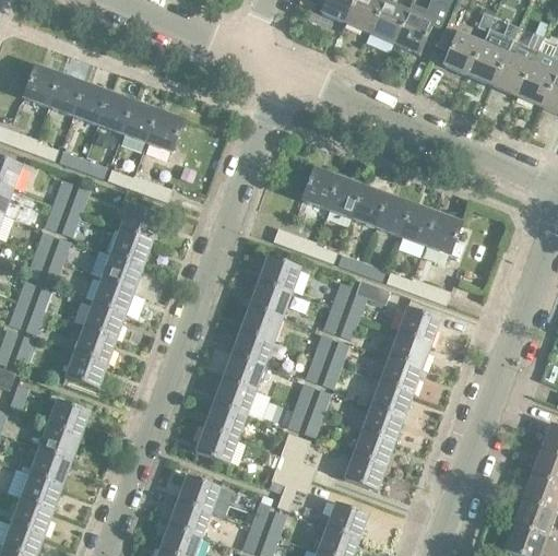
[(327,0),(321,12),(346,23),(356,0),(327,0)]
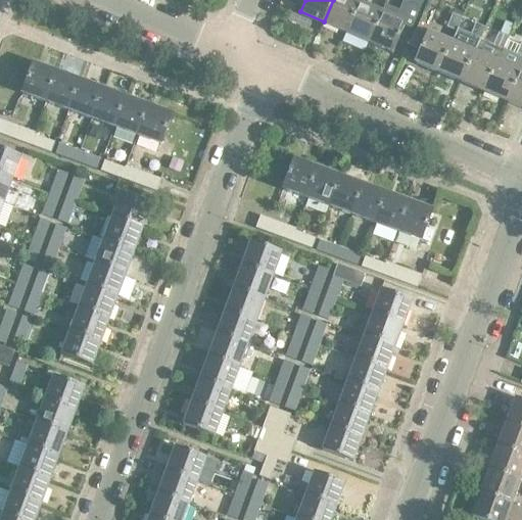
[(346,31),(360,0),(333,0),(324,21),(346,31)]
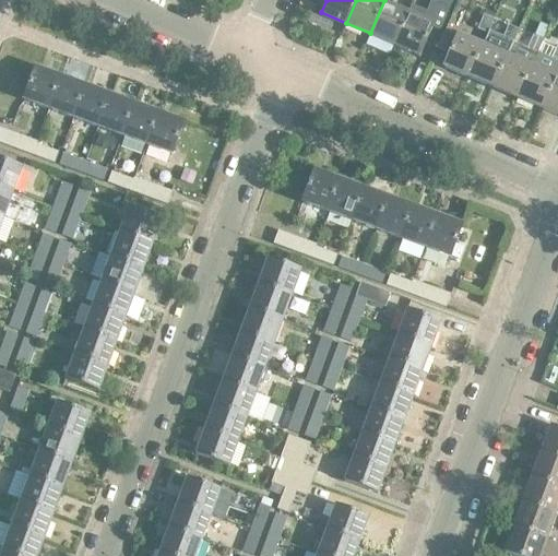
[(395,44),(410,11),(384,0),(370,33),(395,44)]
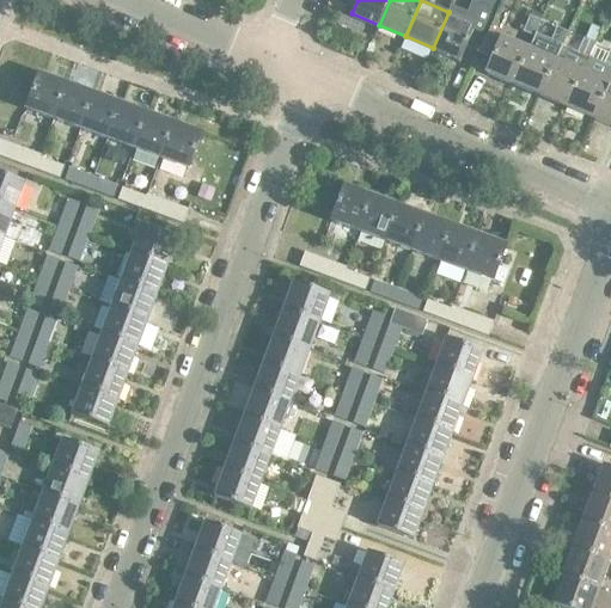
[(448,12),(433,48),(460,60),(474,28),(482,31),(495,0),(471,0),(470,5),(459,0),(453,0),(448,12)]
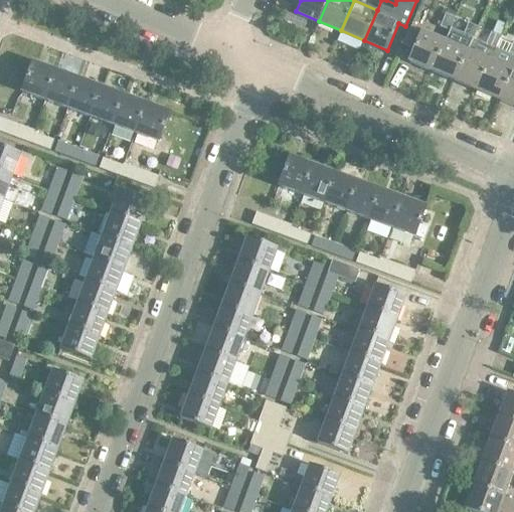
[(449,28),(455,15),(445,11),(440,24),(449,28)]
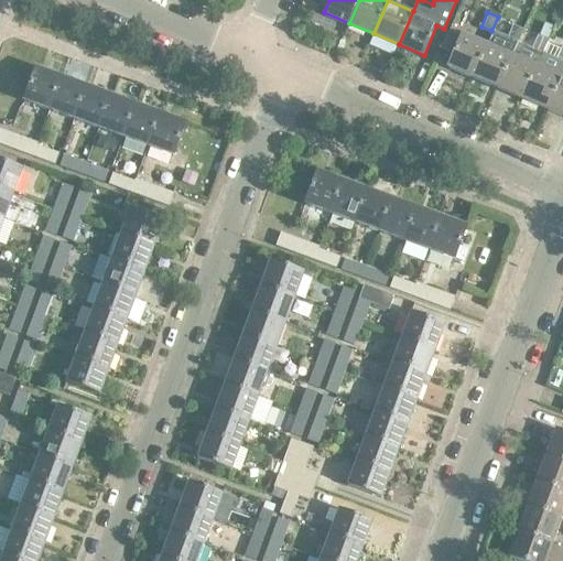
[(512,23),(507,35),(517,40),(522,28),(512,23)]
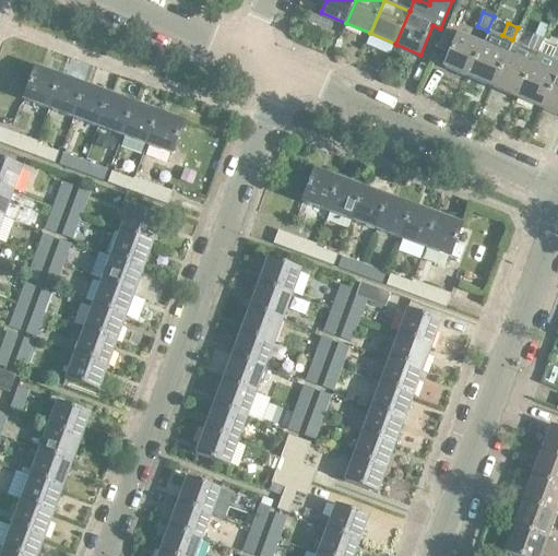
[(483,43),(469,75),(493,85),(512,39),(502,35),(488,28),(487,31),(483,43)]
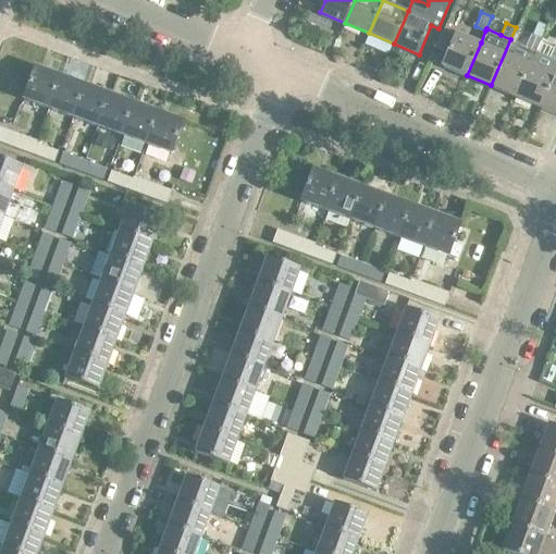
[(456,32),(443,64),(467,75),(481,42),(456,32)]
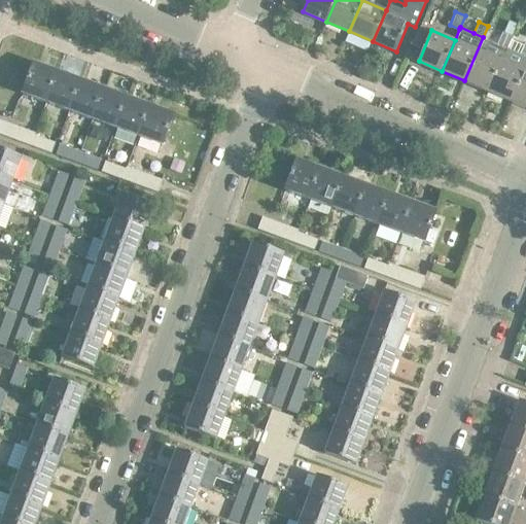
[(501,31),(496,43),(506,47),(512,36),(501,31)]
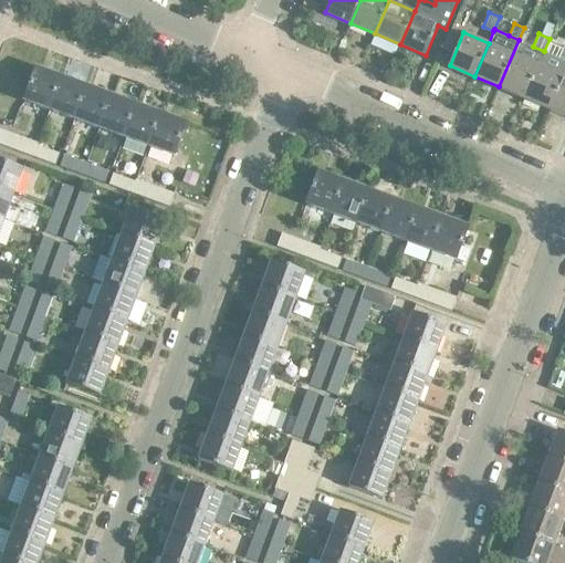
[(519,40),(499,86),(524,97),(539,64),(543,53),(533,48),(533,47),(519,40)]
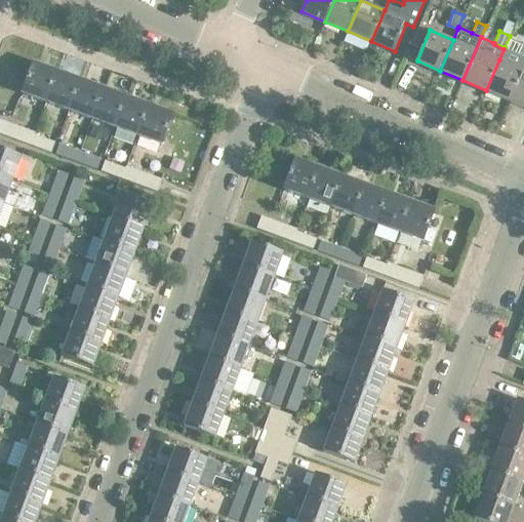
[(523,41),(522,41),(517,52),(505,47),(504,49),(499,59),(486,90),(509,99),(523,64),(523,41)]
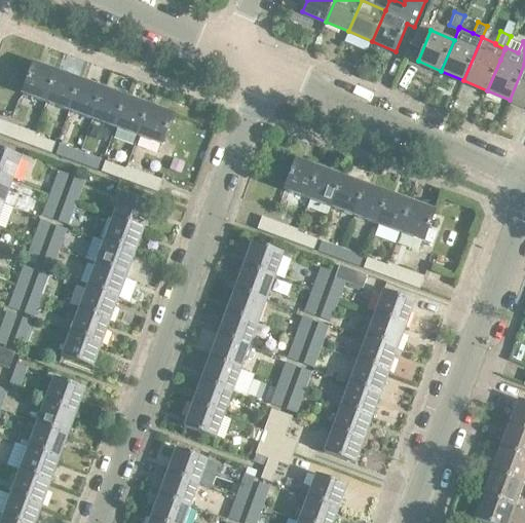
[(34,62),(23,92),(46,101),(58,70),(34,62)]
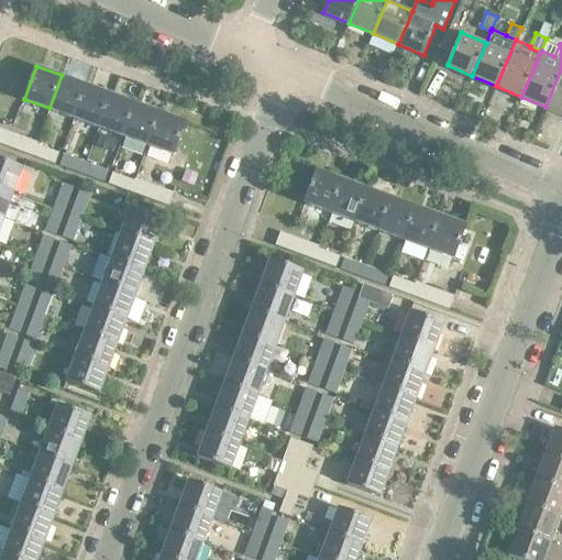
[(561,68),(546,107),(561,114),(561,68)]
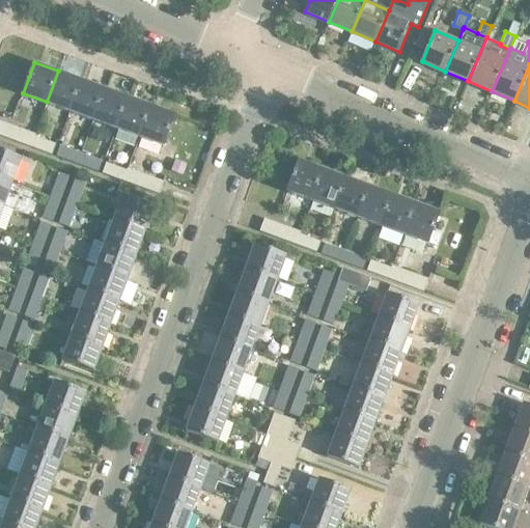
[(81,80),(58,71),(47,102),(70,110),(81,80)]
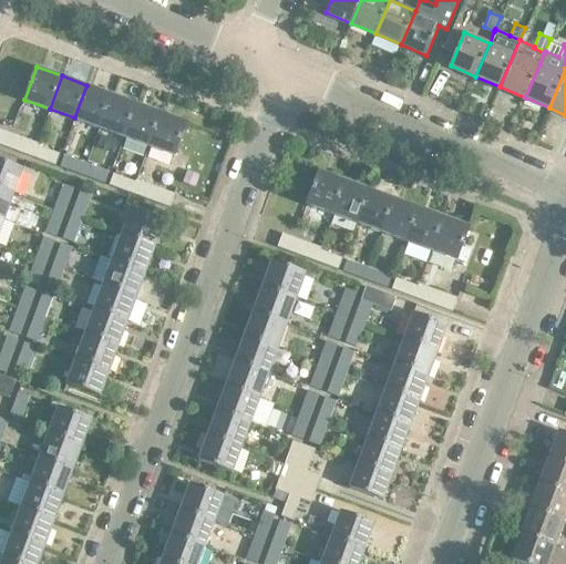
[(112,94),(86,85),(74,118),(100,127),(112,94)]
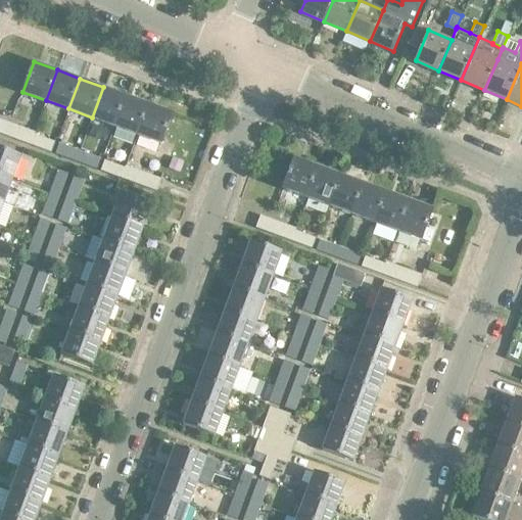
[(126,95),(103,87),(92,117),(114,126),(126,95)]
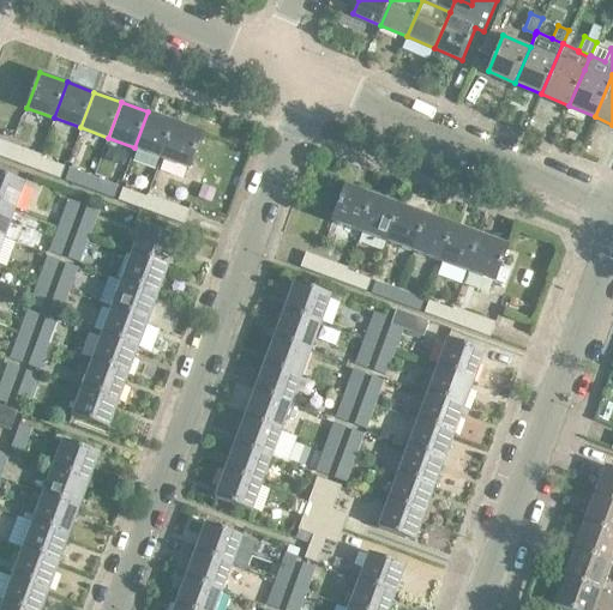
[(175,121),(148,112),(134,148),(162,157),(175,121)]
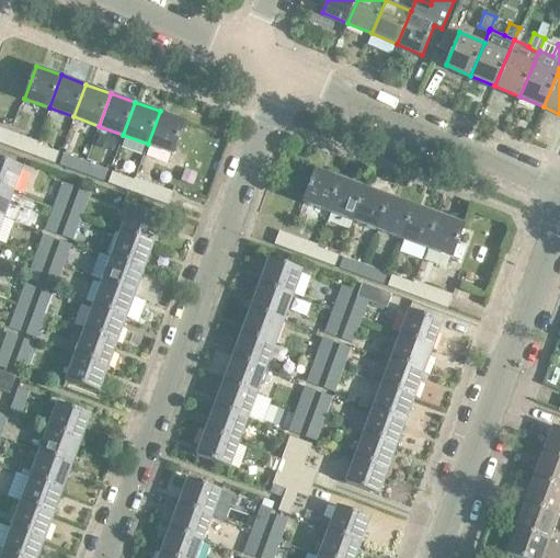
[(172,154),(184,121),(160,111),(148,144),(172,154)]
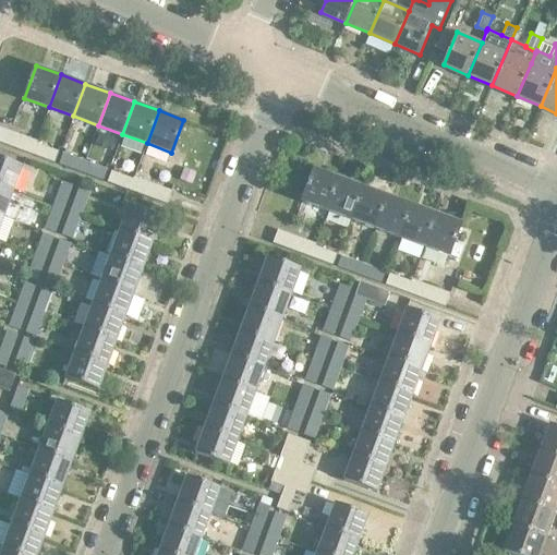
[(0,140),(33,153),(36,142),(37,140),(0,127),(0,125),(0,140)]
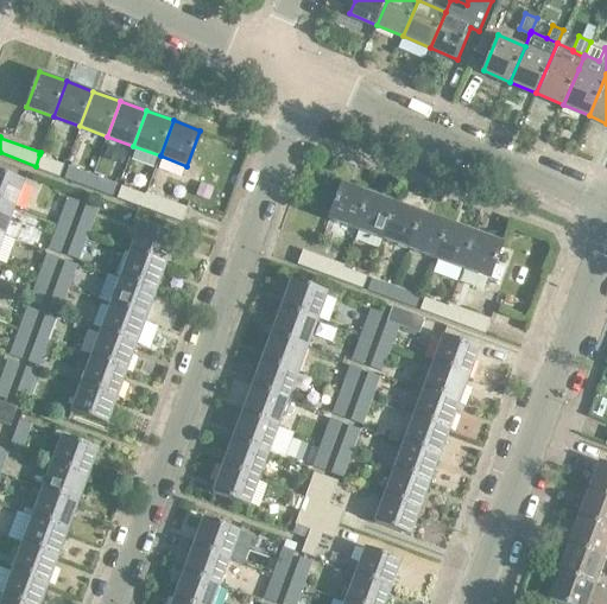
[(39,154),(36,166),(59,175),(63,164),(39,154)]
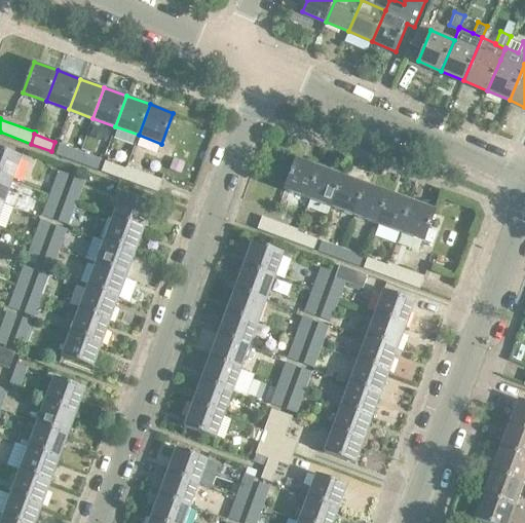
[(60,143),(55,153),(77,160),(80,151),(60,143)]
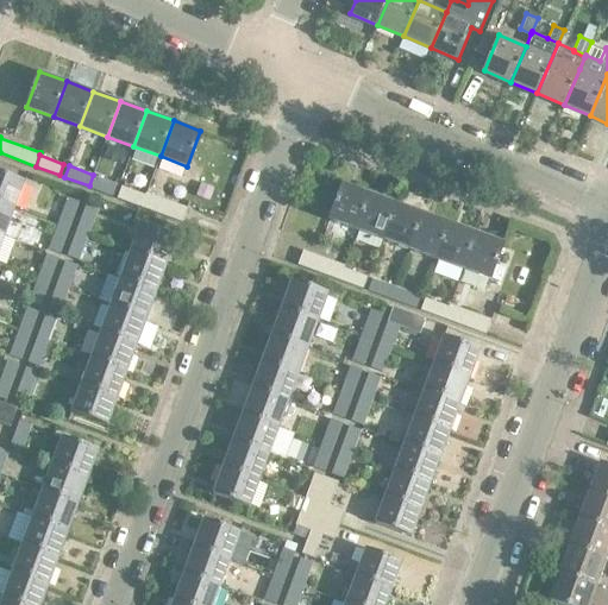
[(25,180),(0,170),(0,201),(14,207),(25,180)]
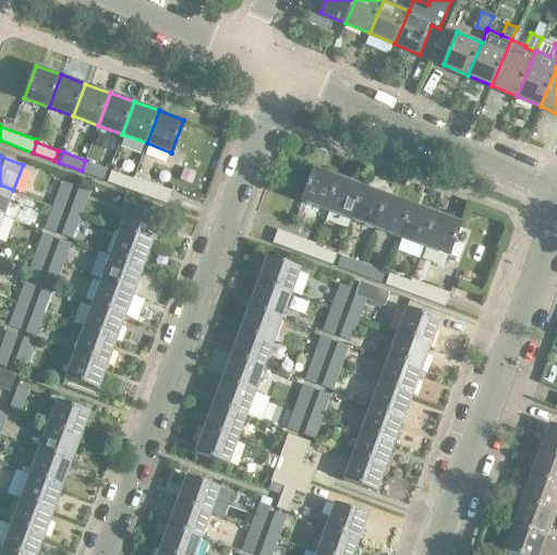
[(104,179),(107,168),(85,160),(82,170),(104,179)]
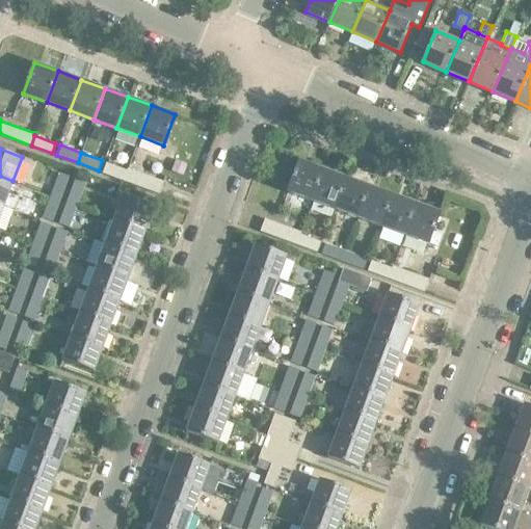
[(299,160),(288,191),(312,200),(323,168),(299,160)]
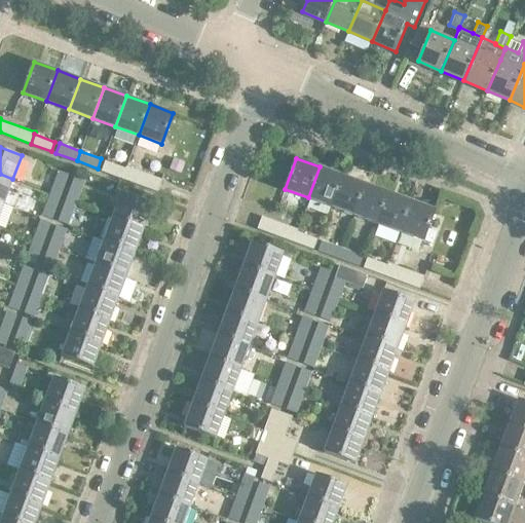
[(102,170),(122,178),(126,167),(106,160),(102,170)]
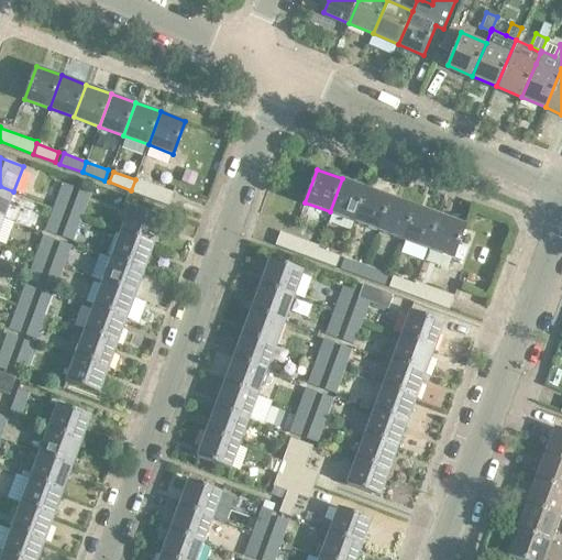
[(135,179),(131,190),(168,204),(174,190),(136,177),(135,179)]
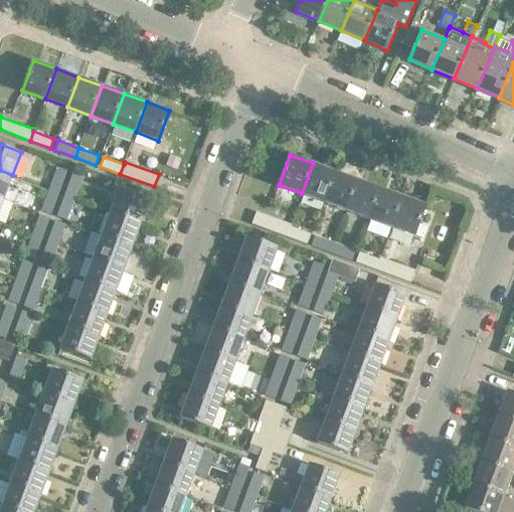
[(302,193),(325,201),(336,172),(313,163),(302,193)]
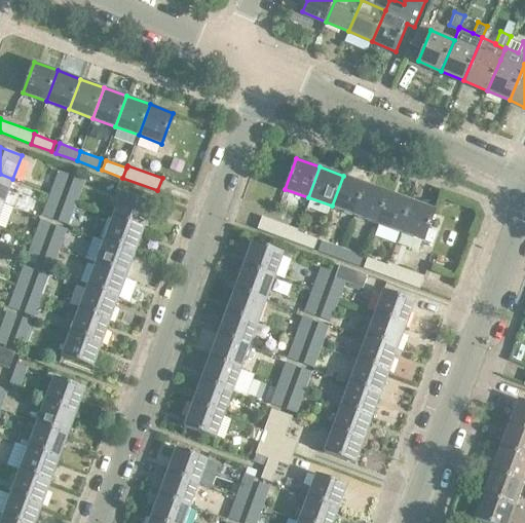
[(50,192),(61,196),(69,174),(59,171),(50,192)]
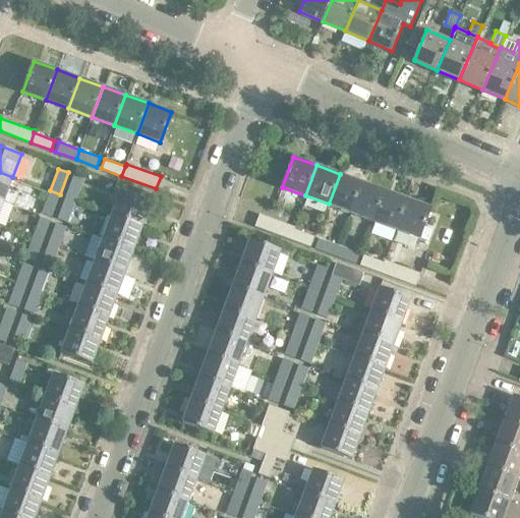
[(0,197),(4,199),(12,177),(0,172),(0,197)]
